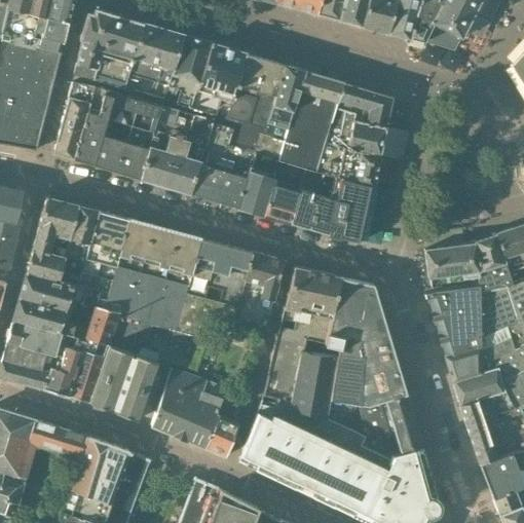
[(10,0),(0,0),(0,36),(9,5),(10,0)]
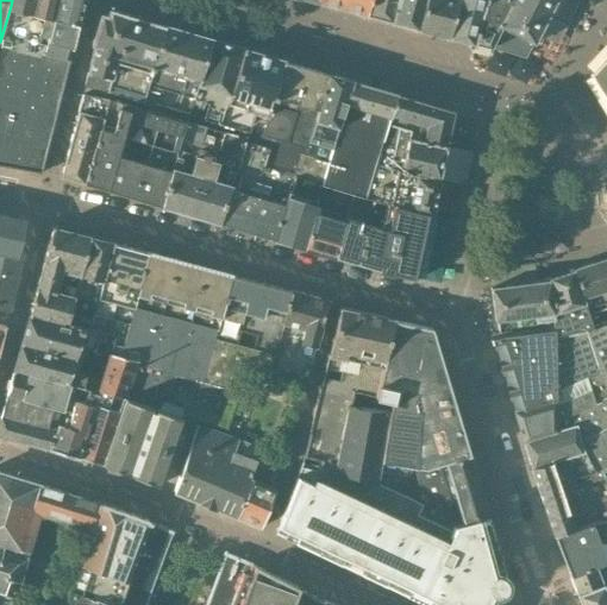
[(0,0),(0,48),(25,55),(47,60),(51,44),(61,0),(12,0),(11,6),(0,42),(0,0)]
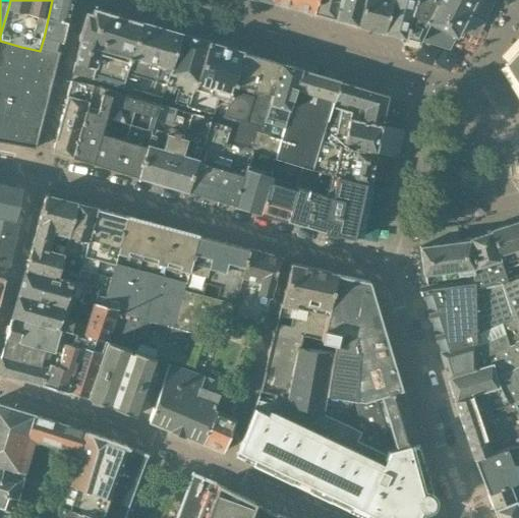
[(52,0),(44,38),(64,43),(69,23),(74,0),(52,0)]
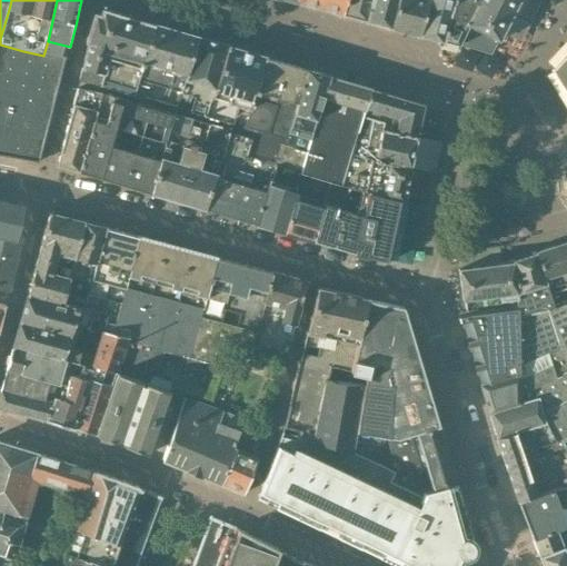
[(301,0),(300,5),(346,17),(350,0),(301,0)]
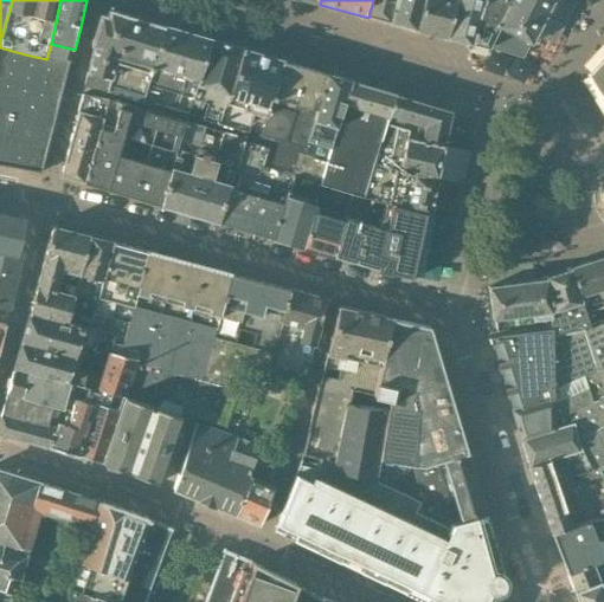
[(373,0),(368,18),(394,25),(402,0),(373,0)]
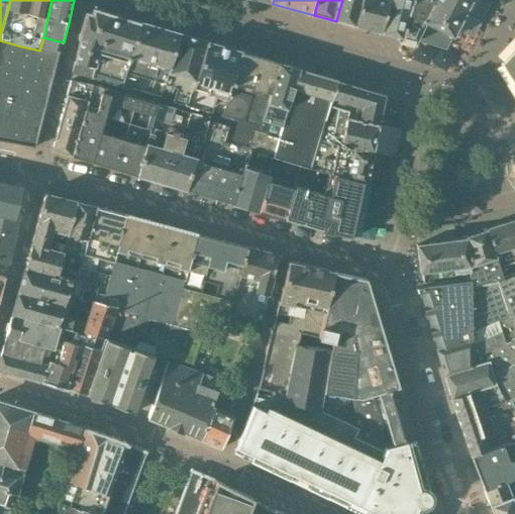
[(356,26),(358,27),(366,0),(342,0),(336,21),(356,26)]
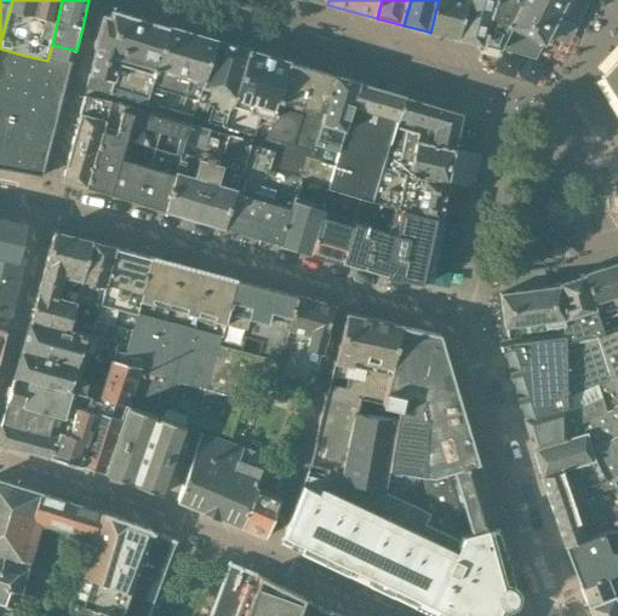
[(439,0),(430,33),(462,41),(471,5),(473,0),(439,0)]
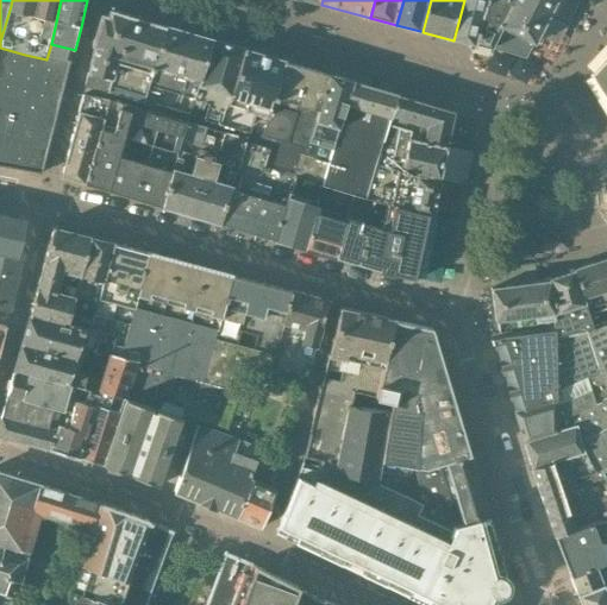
[(464,0),(454,41),(477,46),(489,0),(464,0)]
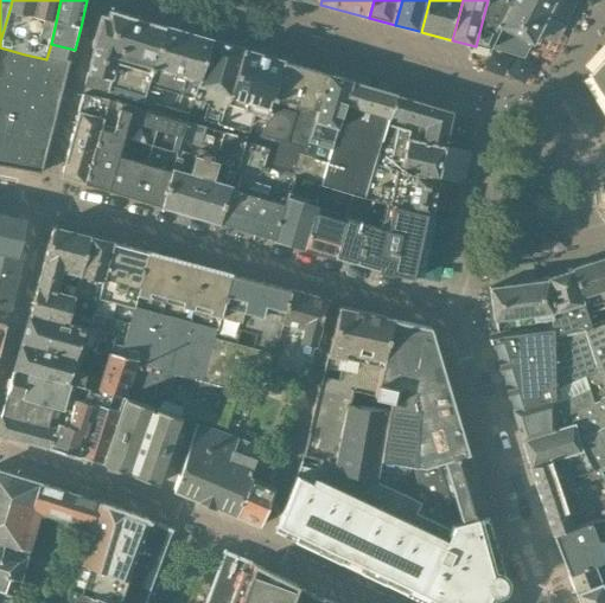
[(488,0),(476,46),(491,51),(492,50),(526,59),(533,44),(534,45),(556,0),(488,0)]
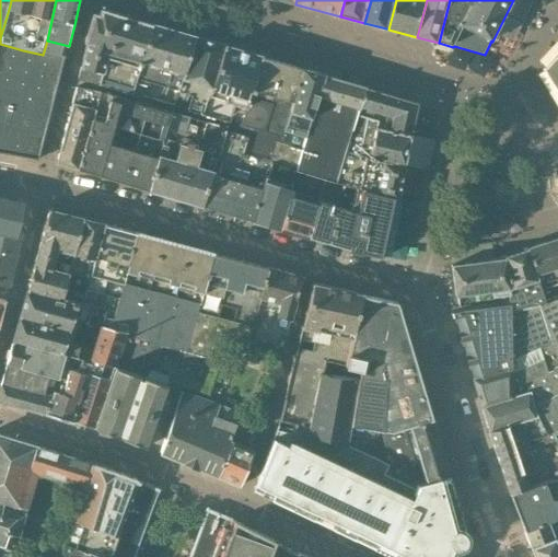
[(83,70),(104,77),(120,16),(102,11),(94,14),(85,43),(89,44),(82,70),(83,70)]
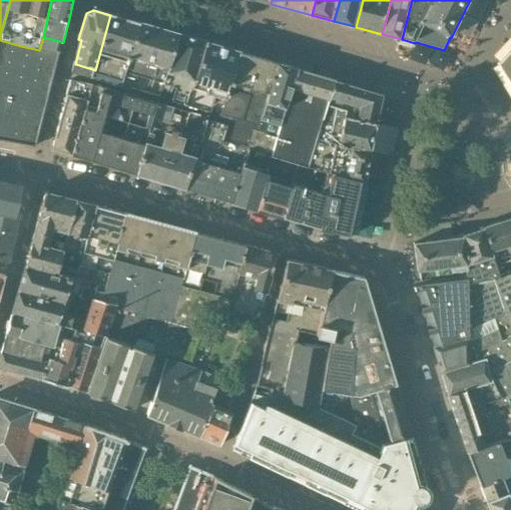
[(141,24),(110,15),(95,70),(76,64),(73,75),(92,80),(122,89),(122,88),(123,88),(141,24)]
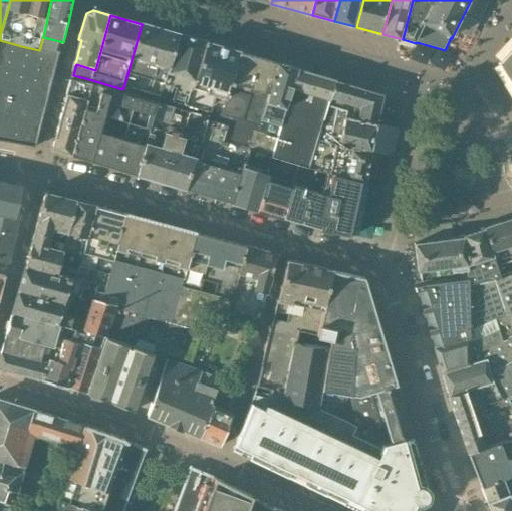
[(142,24),(123,88),(134,91),(138,77),(156,82),(165,85),(170,73),(180,35),(142,24)]
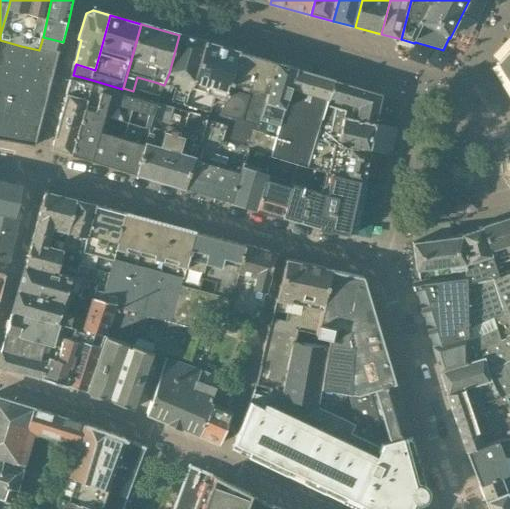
[(179,35),(169,73),(164,85),(177,89),(173,103),(188,107),(208,43),(179,35)]
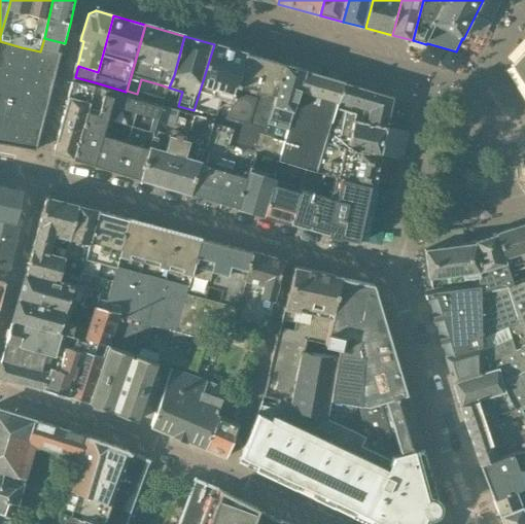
[(65,43),(44,38),(40,51),(62,57),(65,43)]
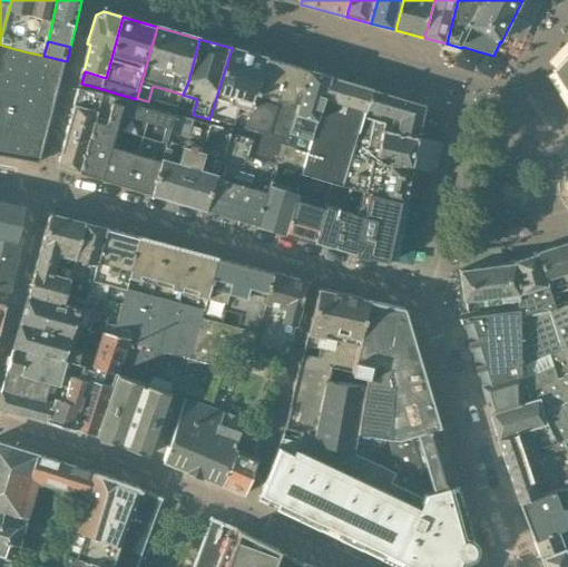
[(0,148),(23,51),(0,45),(0,148)]
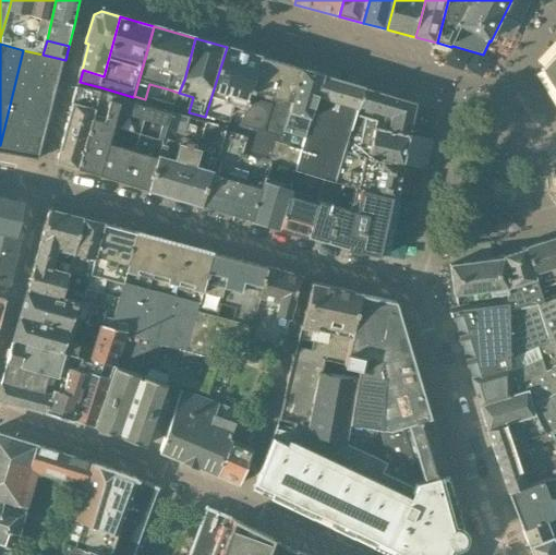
[(263,58),(227,47),(205,117),(230,124),(241,128),(241,127),(242,127),(263,59),(263,58)]
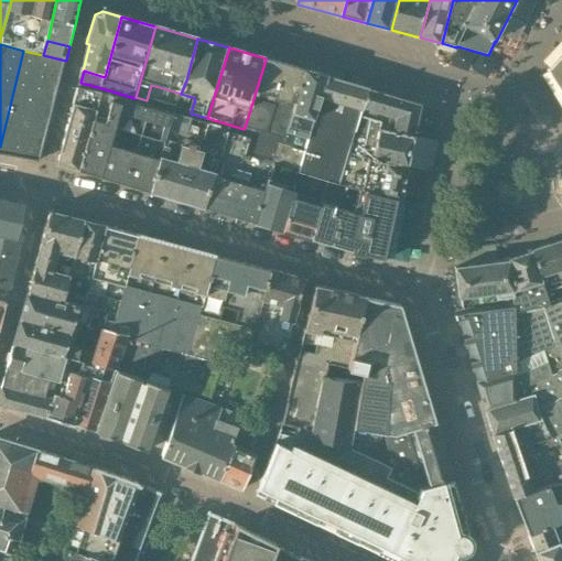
[(43,55),(23,51),(0,147),(0,155),(41,163),(66,61),(43,55)]
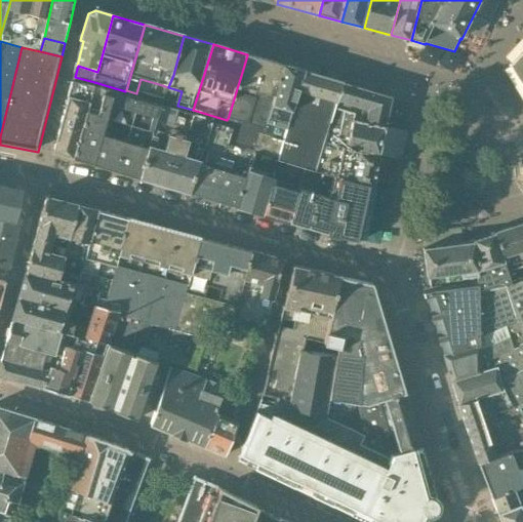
[(522,54),(512,67),(522,85),(522,54)]
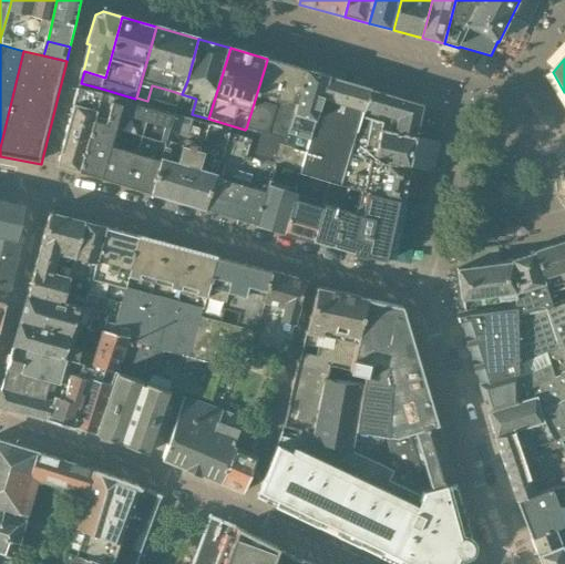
[(246,129),(244,136),(253,140),(248,155),(249,155),(275,163),(281,143),(287,144),(309,71),(267,60),(246,129)]
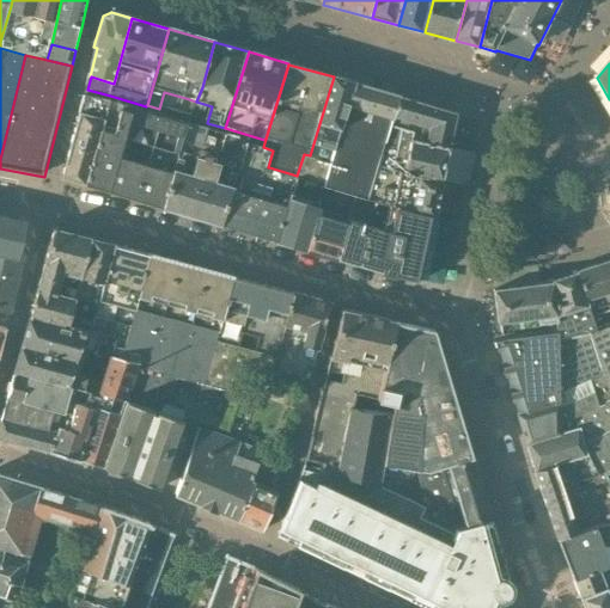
[(357,84),(334,77),(310,155),(304,154),(297,176),(325,184),(357,84)]
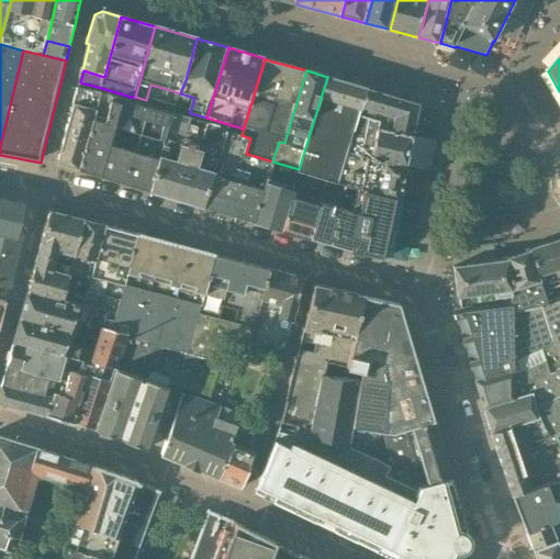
[(299,170),(298,172),(300,174),(327,182),(334,183),(339,186),(349,155),(360,118),(369,89),(348,84),(327,77),(315,116),(303,155),(301,163),(299,169),(299,170)]
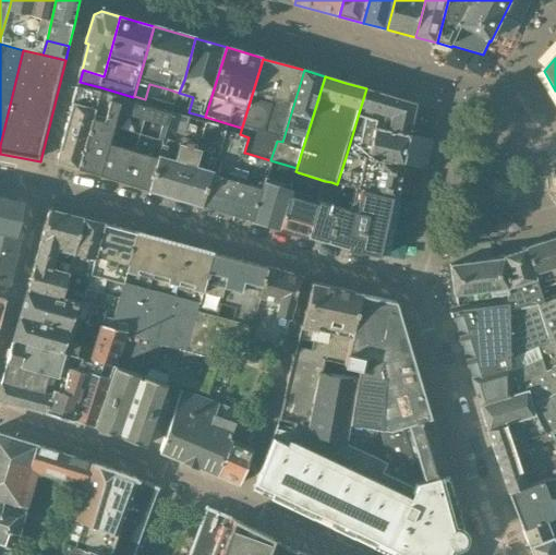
[(366,88),(358,117),(378,122),(377,129),(411,135),(418,105),(366,88)]
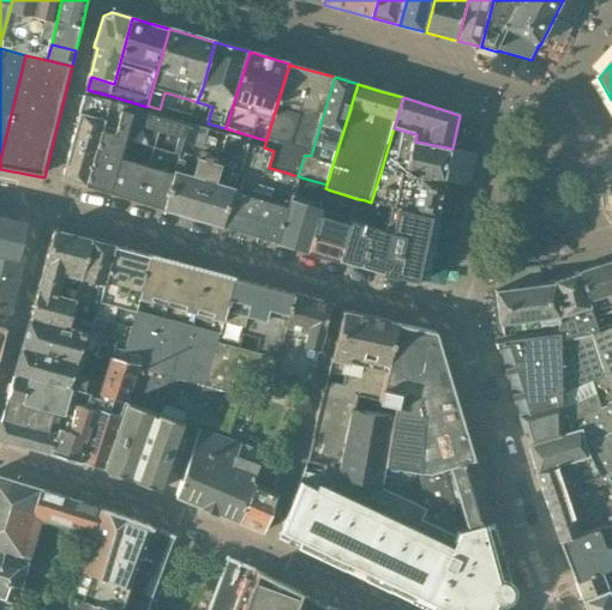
[(111,103),(87,98),(83,113),(106,119),(111,103)]
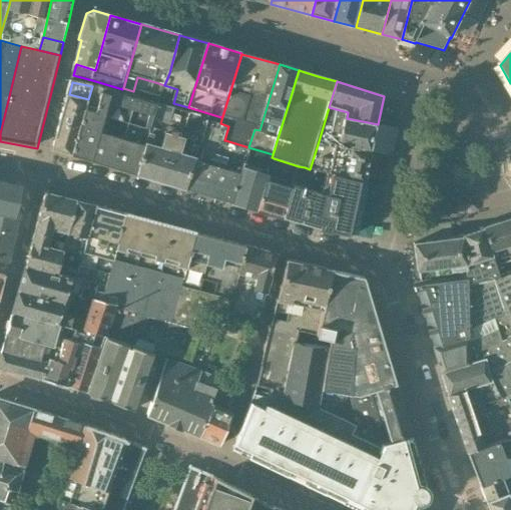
[(74,157),(92,162),(112,91),(92,86),(88,99),(84,118),(81,130),(74,157)]
